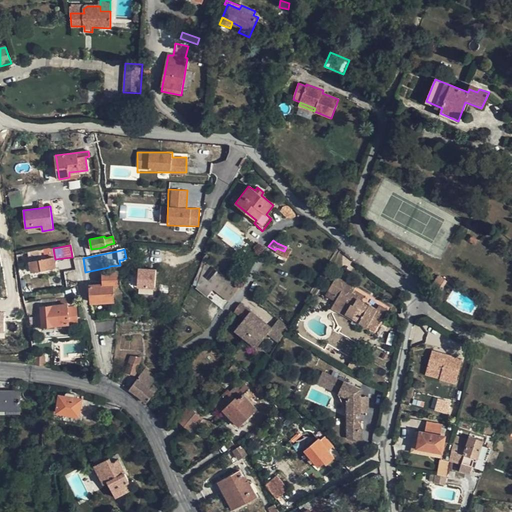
[(55,259),(54,256),(38,259),(30,260),(32,271),(56,267),(55,259)]
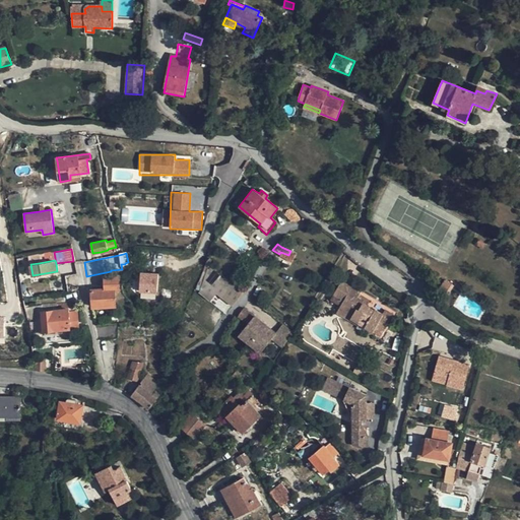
[(139,271),(137,291),(156,294),(158,273),(139,271)]
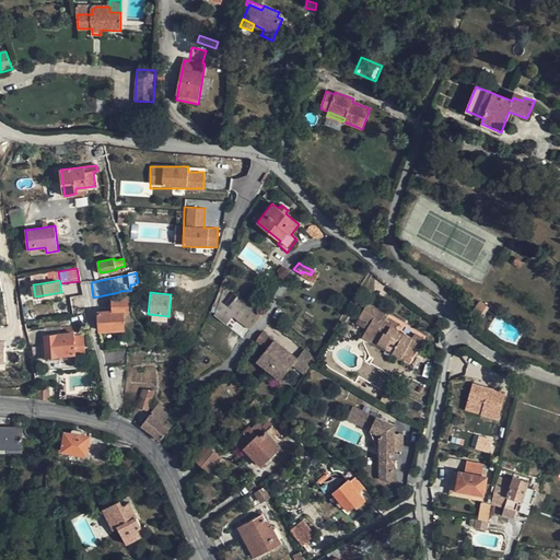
[(213,317),(229,324),(231,319),(252,328),(259,310),(224,294),(213,317)]
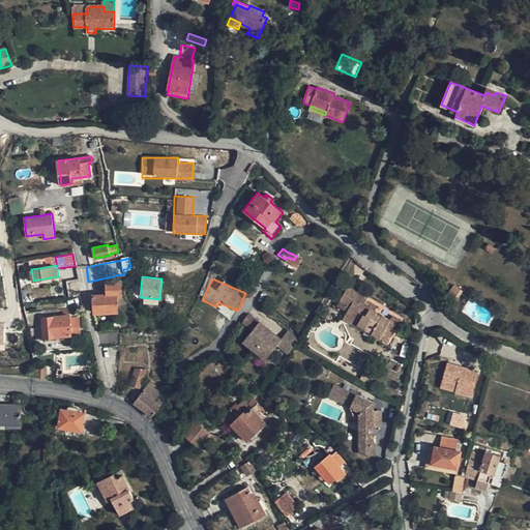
[(120,282),(107,283),(107,294),(94,295),(95,312),(117,311),(116,295),(121,294),(120,282)]
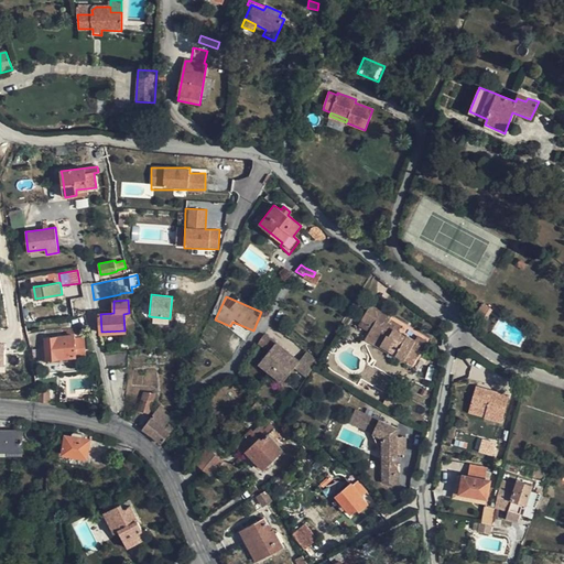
[(483,303),(479,310),(486,314),(488,315),(491,310),(483,303)]
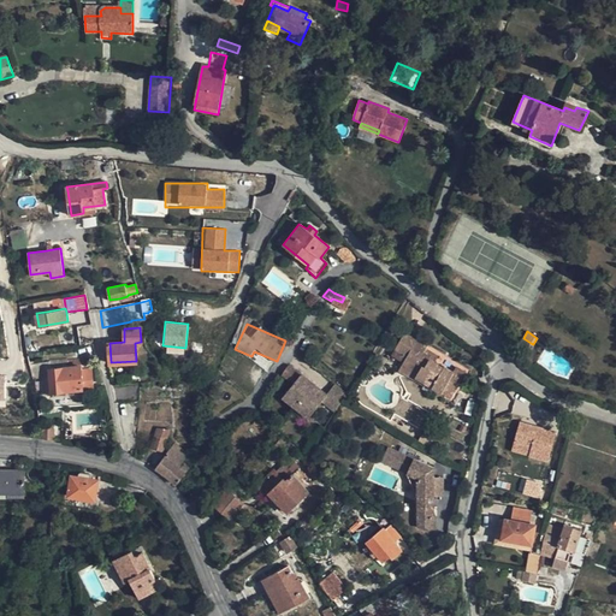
[(395,349),(407,356),(408,354),(415,359),(408,369),(415,374),(414,377),(432,389),(450,400),(466,375),(456,369),(454,373),(444,368),(442,371),(434,367),(430,363),(433,356),(425,350),(427,345),(418,339),(416,342),(406,333),(395,349)]
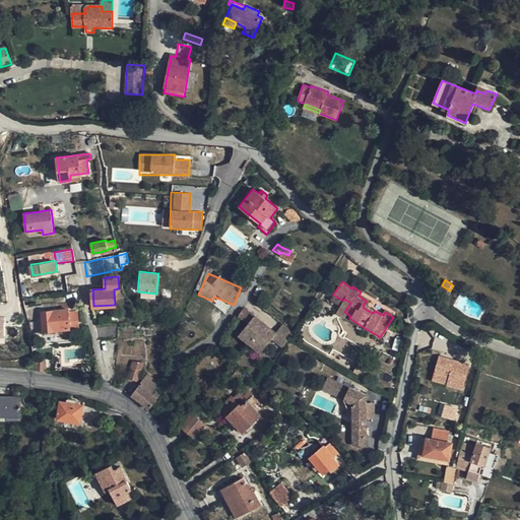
[(363,330),(365,328),(349,318),(350,316),(344,312),(350,303),(344,299),(343,301),(335,313),(363,330)]
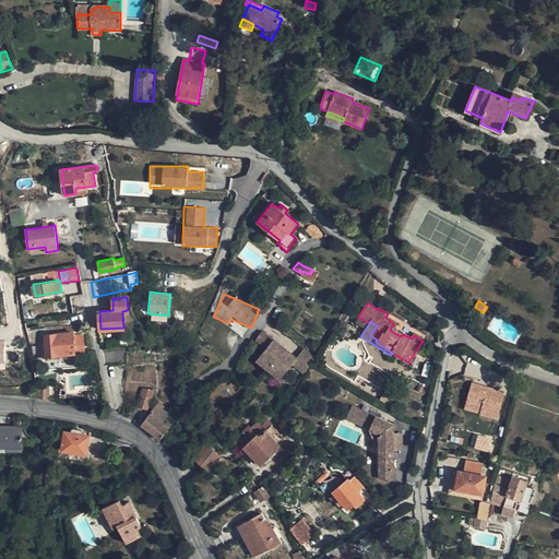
[(215,345),(225,334),(210,322),(202,335),(215,345)]
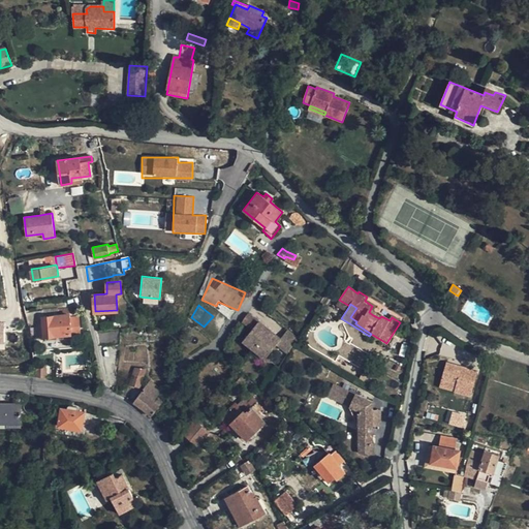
[(377,309),(372,306),(369,312),(373,315),(377,309)]
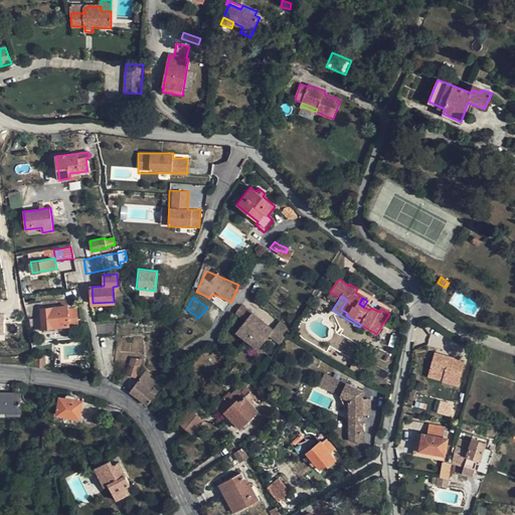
[(25,305),(27,316),(36,315),(36,312),(41,311),(43,327),(78,323),(76,308),(67,309),(67,306),(72,306),(71,299),(47,301),(25,305)]
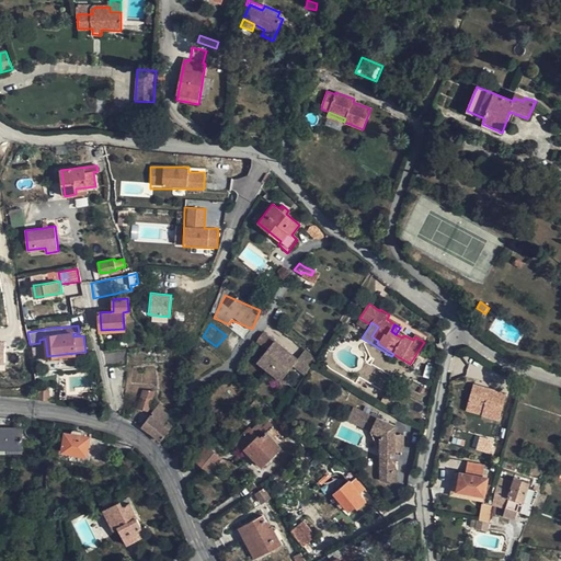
[(262,332),(256,341),(266,350),(274,341),(262,332)]
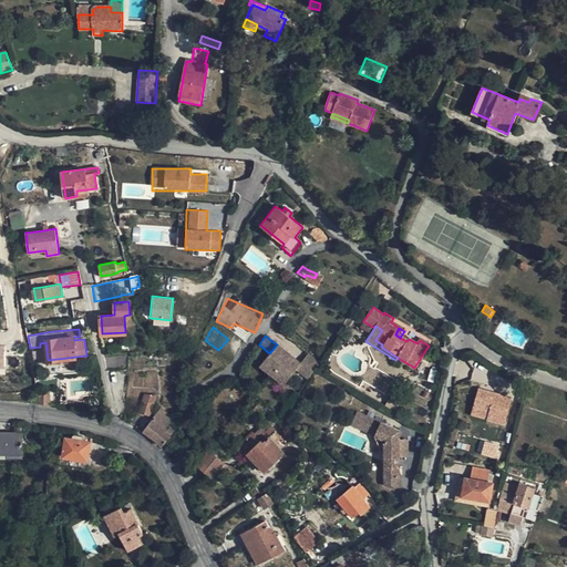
[(308,379),(315,370),(302,360),(300,362),(277,344),(269,353),(260,366),(285,384),(296,370),(308,379)]
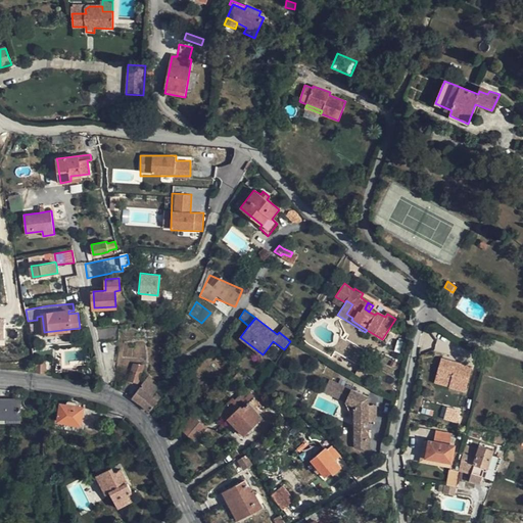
[(294,334),(284,326),(279,332),(290,341),(291,338),(294,334)]
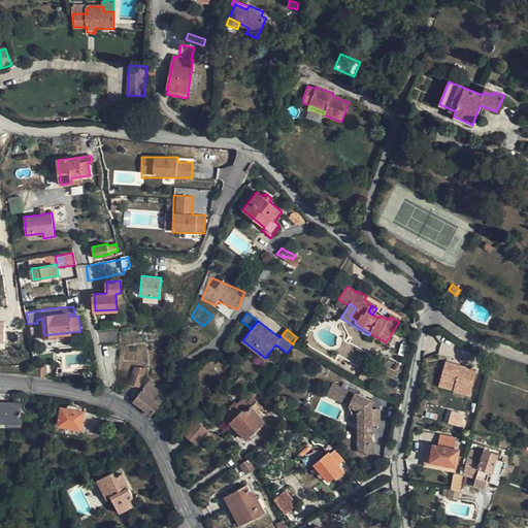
[(36,375),(45,377),(45,364),(36,362),(36,375)]
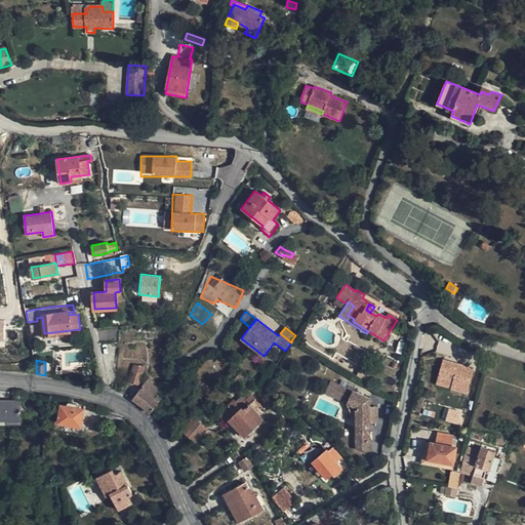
[(474,369),(443,360),(439,376),(453,380),(451,389),(468,393),(474,369)]
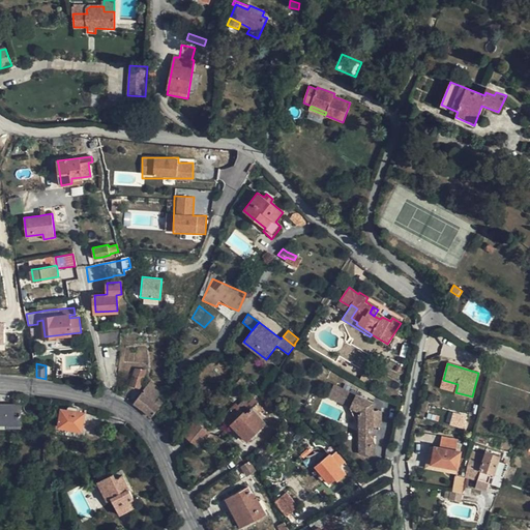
[(144,371),(135,370),(130,385),(140,388),(144,371)]
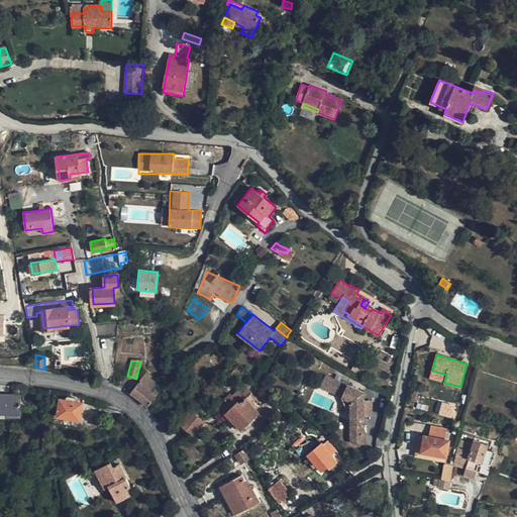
[(238,366),(232,360),(228,366),(233,371),(238,366)]
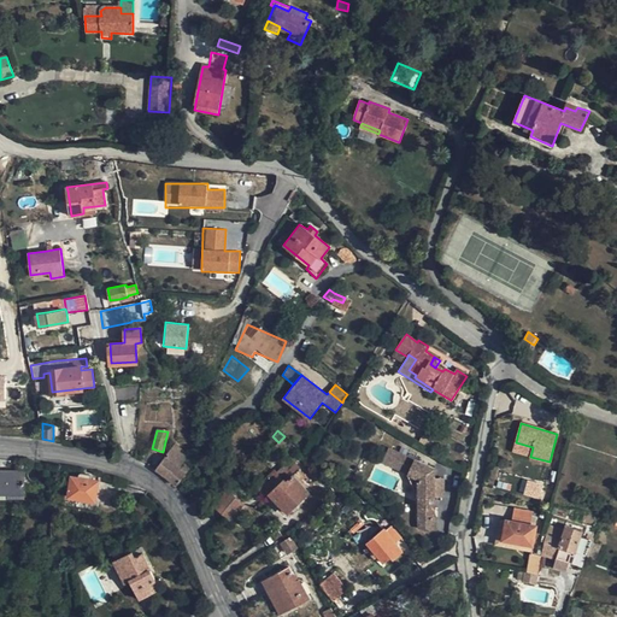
[(299,448),(285,436),(278,442),(286,450),(291,454),(299,448)]
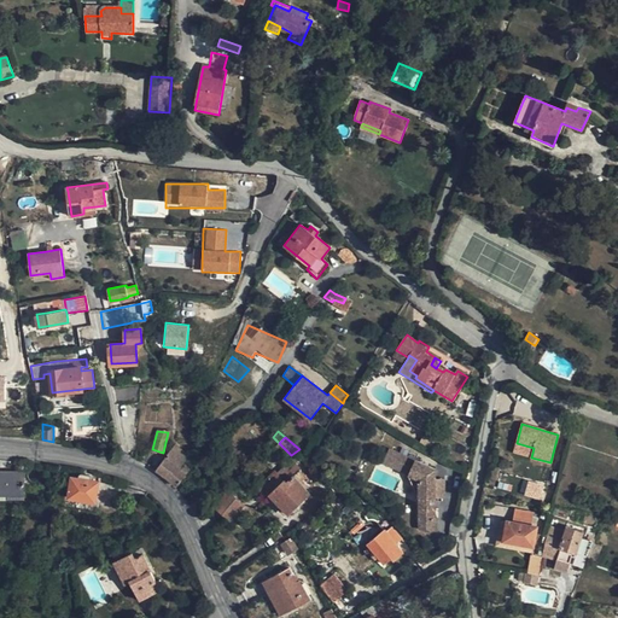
[(275,462),(286,450),(279,443),(267,455),(275,462)]
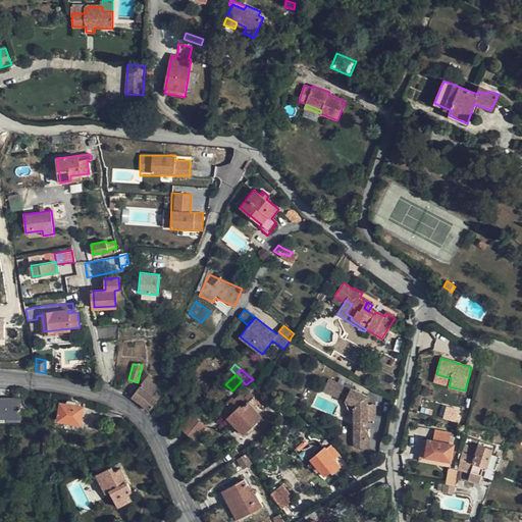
[(451,378),(436,374),(433,381),(449,386),(451,378)]
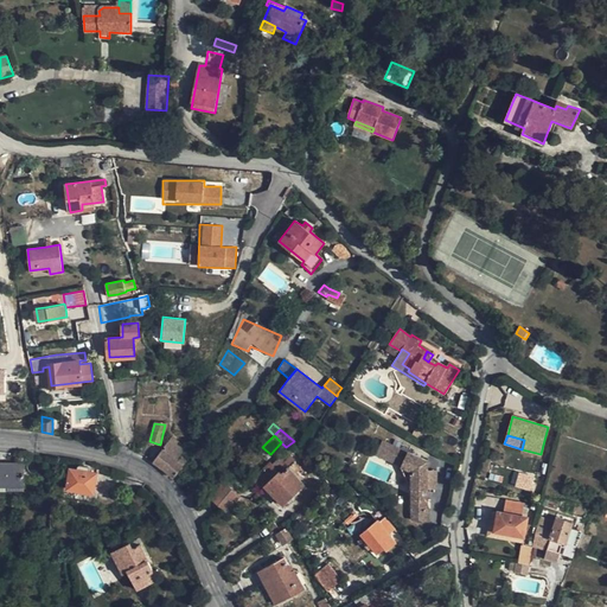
[(422,489),(425,470),(425,461),(382,436),(375,451),(401,465),(407,470),(409,471),(409,472),(409,473),(408,484),(406,515),(407,516),(407,517),(408,518),(421,521),(422,509),(420,509),(422,489)]
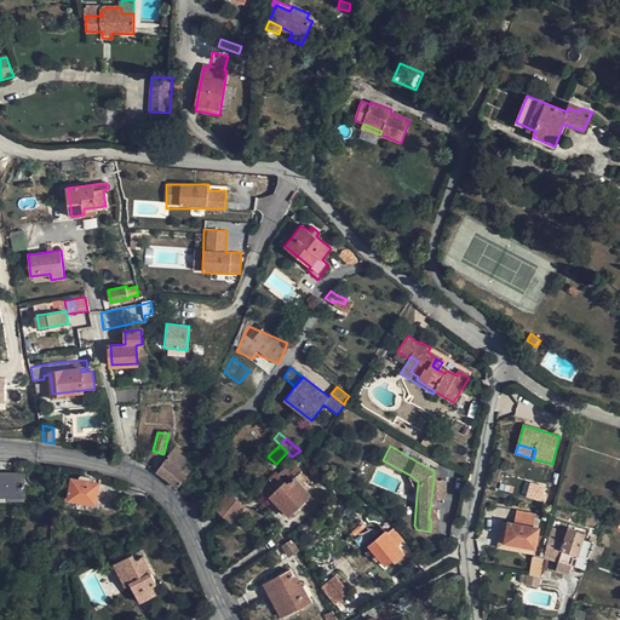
[(167,480),(177,488),(188,474),(184,470),(187,466),(189,463),(188,457),(174,447),(170,453),(161,465),(156,472),(160,475),(167,480)]
